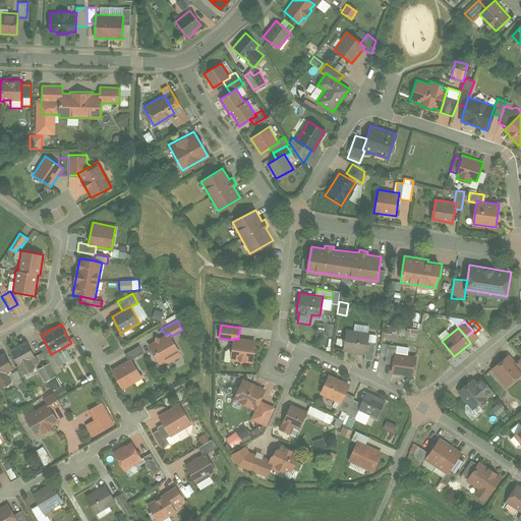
[(408,335),(415,338),(417,331),(411,329),(408,335)]
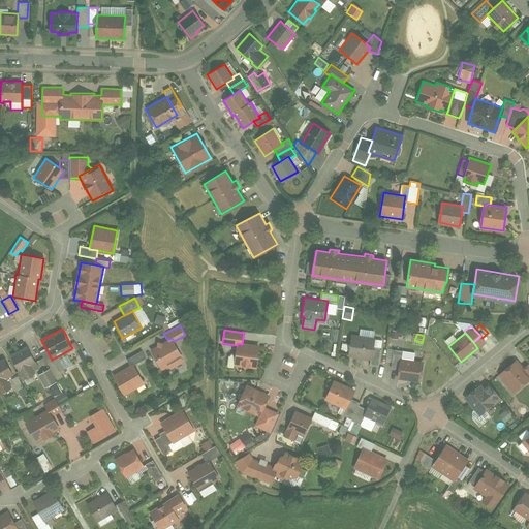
[(351,336),(349,354),(371,359),(372,348),(374,339),(351,336)]
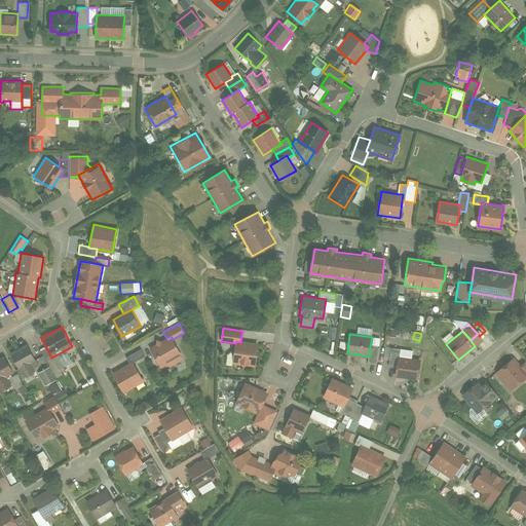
[(155,345),(150,348),(161,367),(167,364),(168,366),(182,359),(181,357),(182,355),(173,339),(171,336),(166,338),(161,341),(157,341),(155,345)]
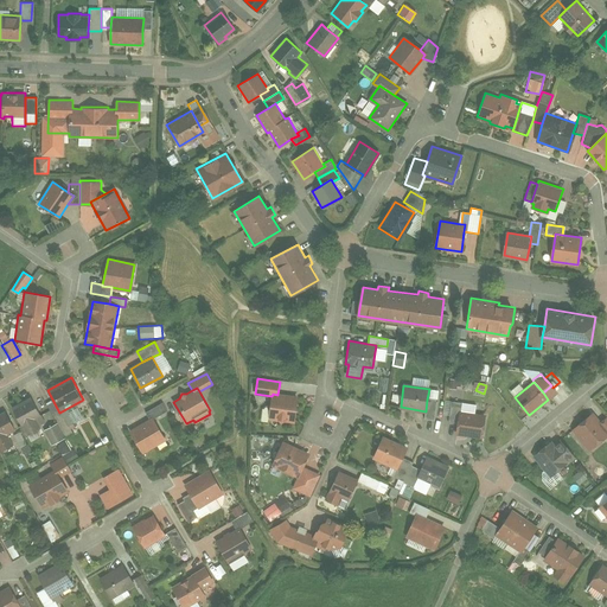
[(270,409),(269,419),(276,420),(280,423),(285,421),(293,422),(296,397),(278,395),(273,394),(272,396),(272,401),(267,404),(270,409)]
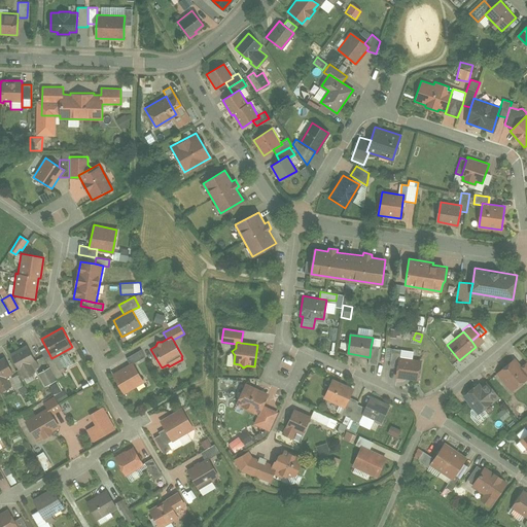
[(26,345),(9,354),(23,378),(33,372),(29,365),(35,362),(26,345)]
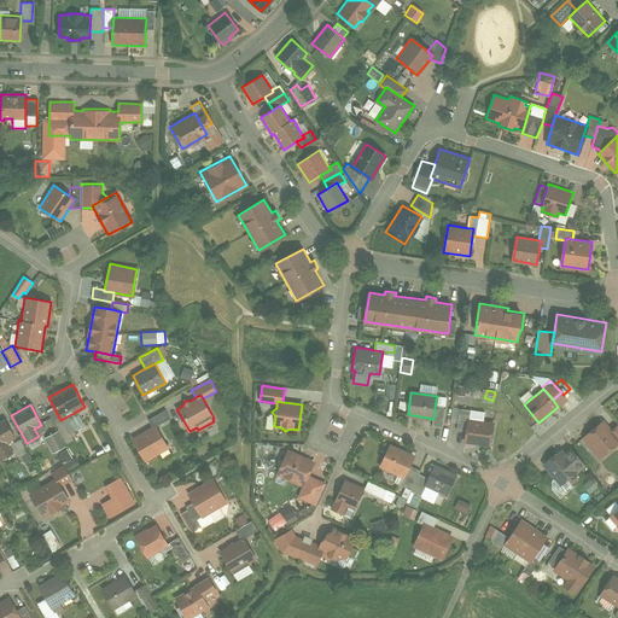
[(444,408),(435,407),(433,419),(432,426),(442,427),(444,408)]
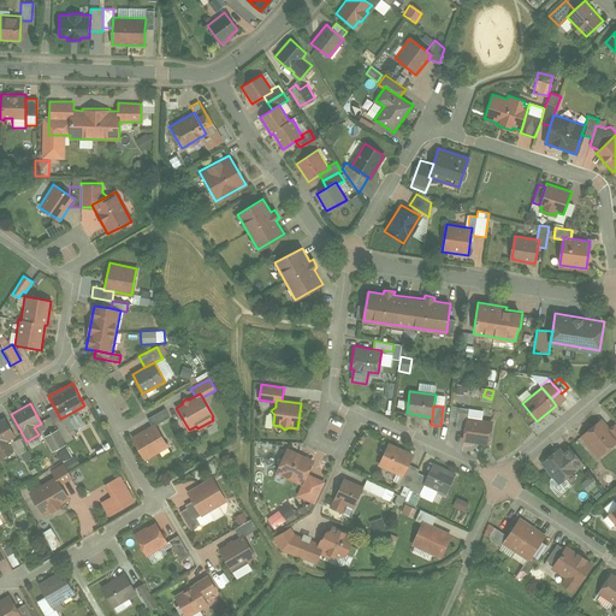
[(456,428),(466,430),(467,420),(468,409),(458,408),(456,428)]
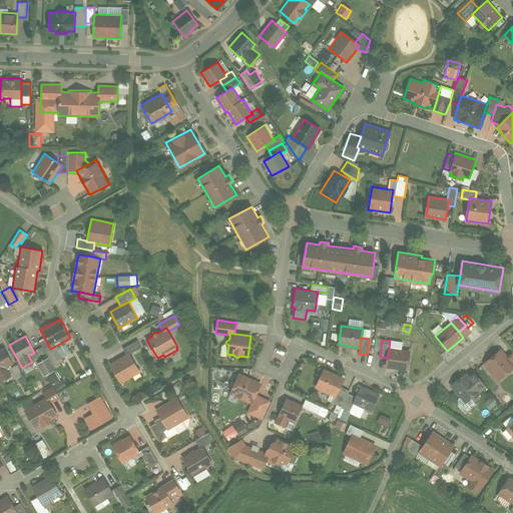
[(122,349),(125,355),(128,353),(128,354),(140,348),(136,341),(122,349)]
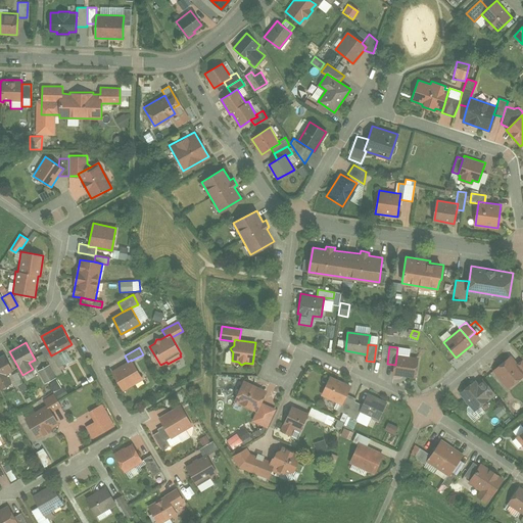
[(5,352),(0,355),(0,388),(9,384),(5,377),(15,372),(5,352)]
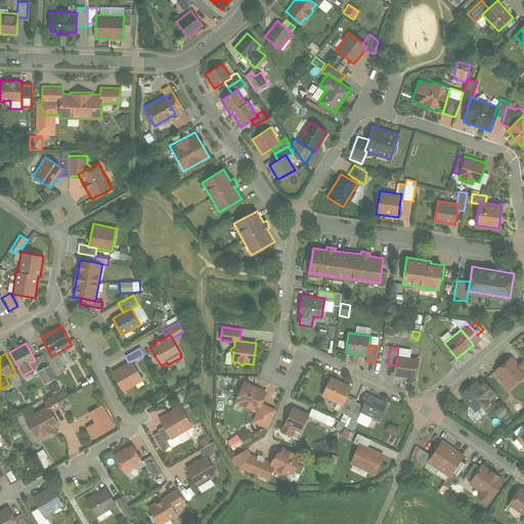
[(396,365),(394,375),(416,378),(418,359),(397,357),(396,365)]
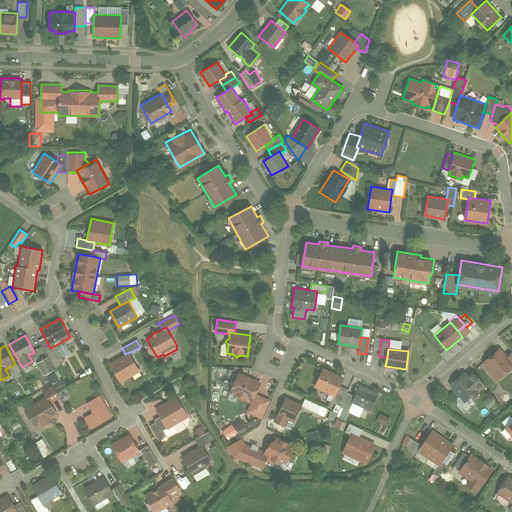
[(498,351),(483,363),(496,380),(511,368),(503,357),(498,351)]
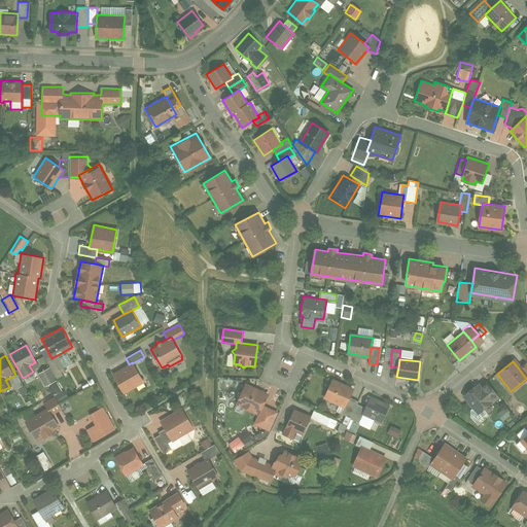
[(129,364),(112,374),(124,393),(142,382),(132,363),(132,362),(129,364)]
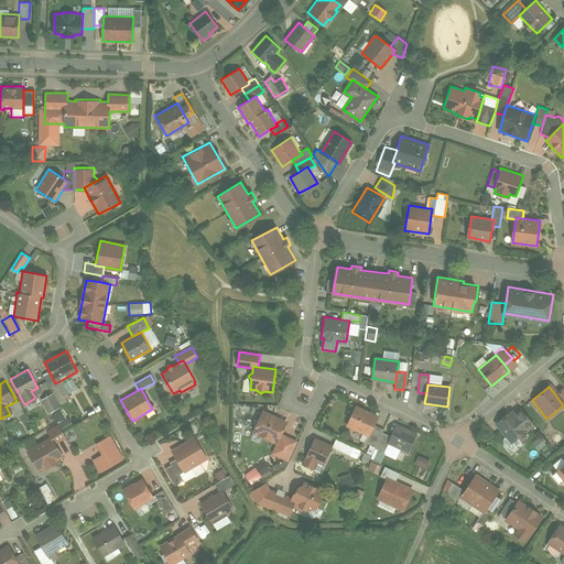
[(563,389),(562,388),(554,393),(563,405),(563,389)]
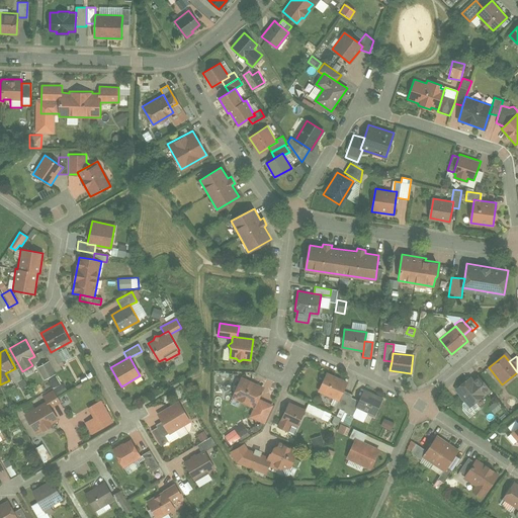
[(49,361),(36,367),(44,380),(55,374),(49,361)]
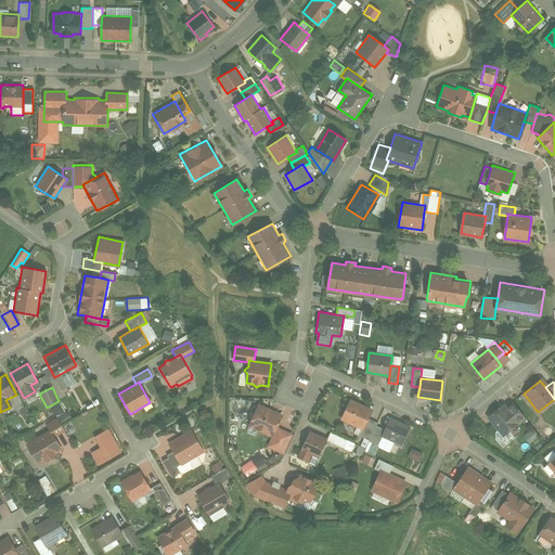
[(350,399),(341,418),(362,428),(366,418),(371,409),(350,399)]
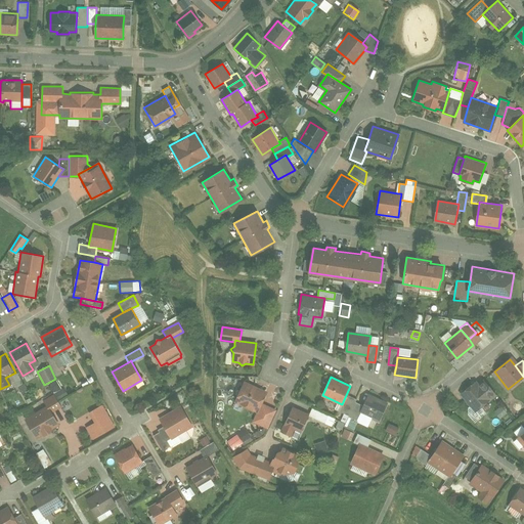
[(47,383),(51,393),(60,390),(55,380),(47,383)]
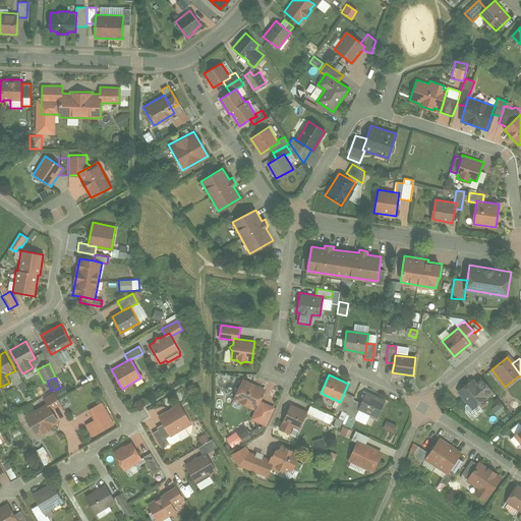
[(471,381),(458,392),(473,409),(493,393),(480,378),(473,384),(471,381)]
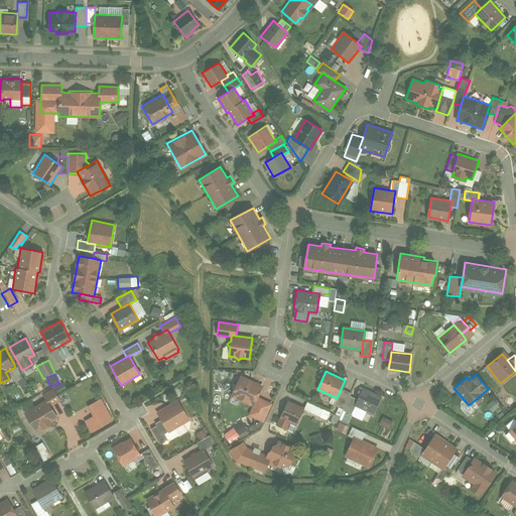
[(240,376),(231,395),(253,406),(257,397),(262,387),(240,376)]
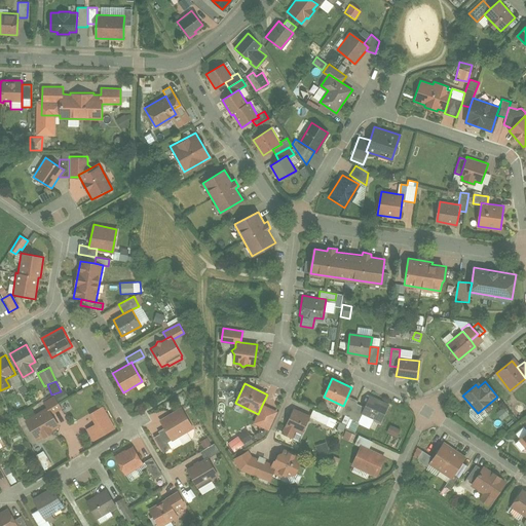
[(47,408),(51,414),(61,409),(53,397),(44,402),(47,408)]
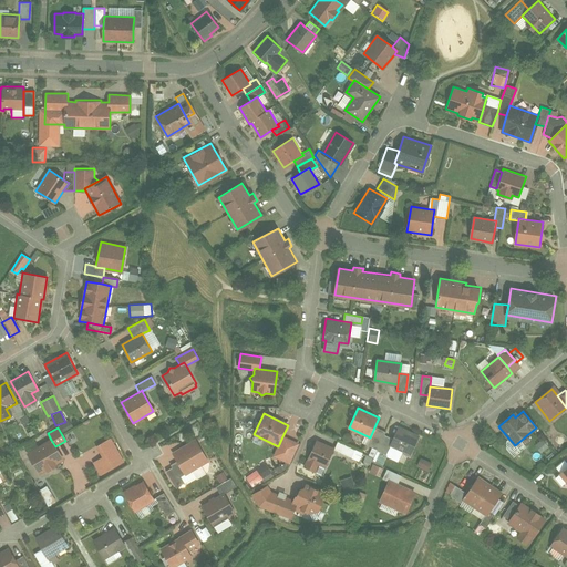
[(384,432),(374,428),(370,437),(367,443),(378,449),(377,451),(387,455),(391,446),(394,439),(384,434),(384,432)]
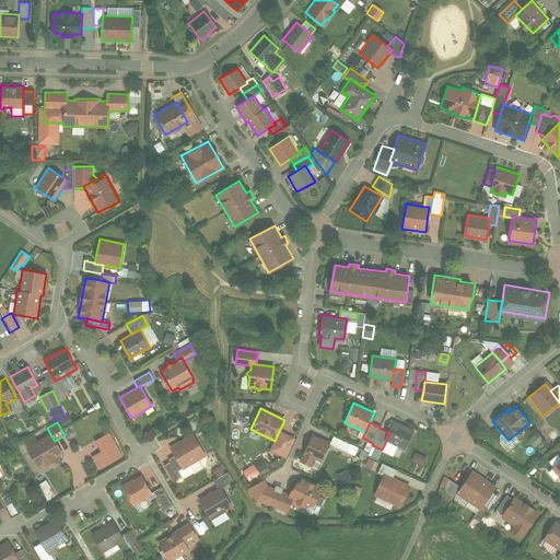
[(389,433),(386,441),(405,450),(412,431),(394,422),(389,433)]
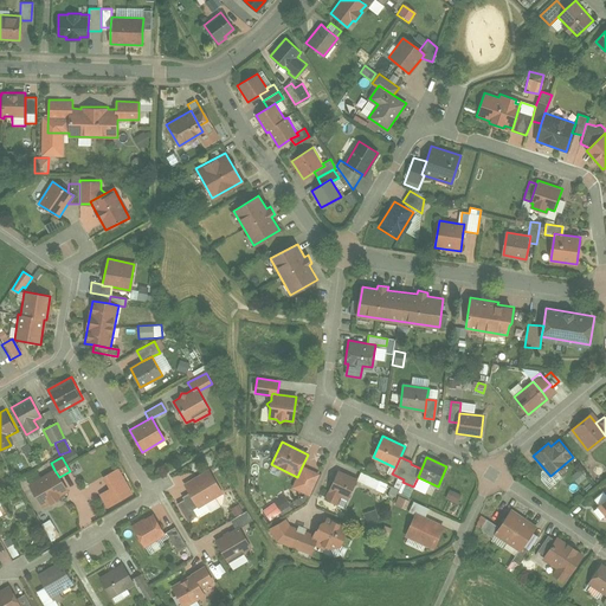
[(318,474),(302,466),(297,477),(292,489),(309,496),(318,474)]
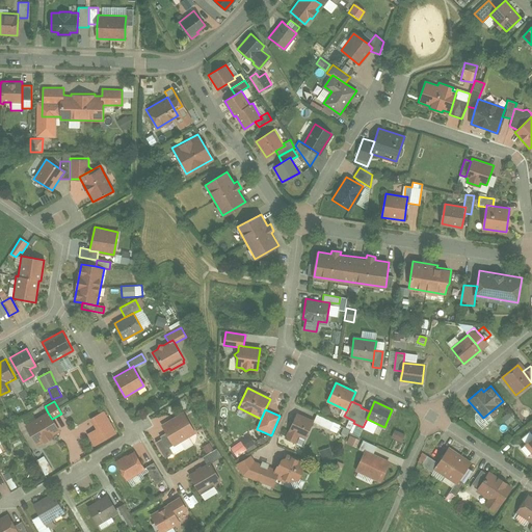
[(97,429),(87,434),(94,446),(116,433),(103,411),(90,418),(97,429)]
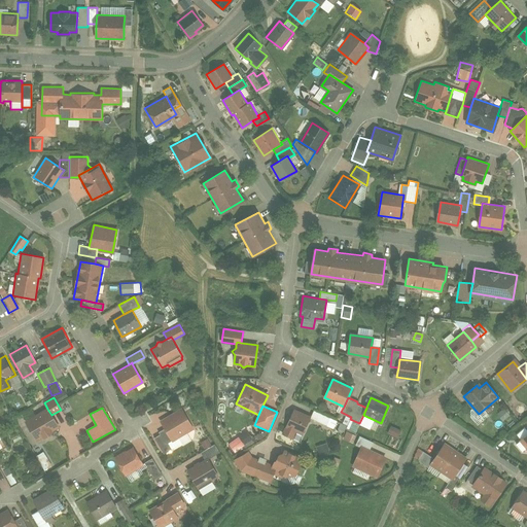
[(47,409),(26,422),(36,440),(42,435),(43,437),(53,432),(51,430),(58,426),(51,415),(47,409)]
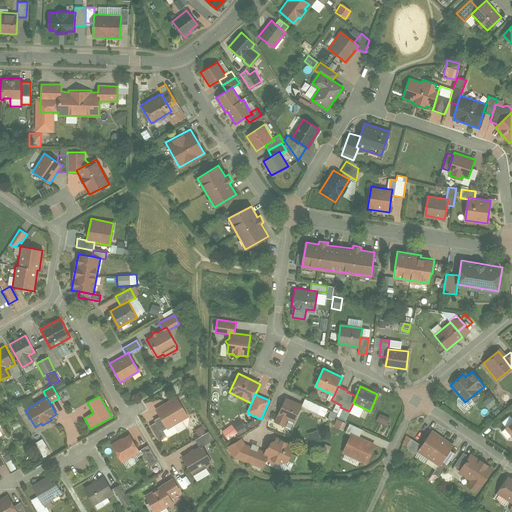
[(176,397),(156,409),(161,417),(167,428),(187,416),(176,397)]
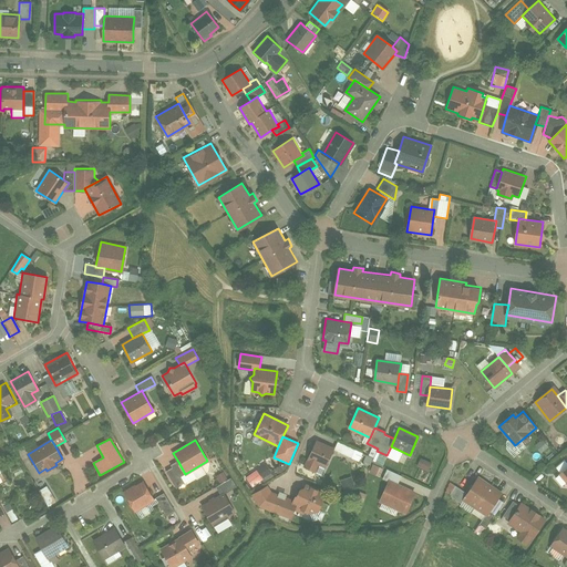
[(338,441),(333,450),(350,457),(354,449),(338,441)]
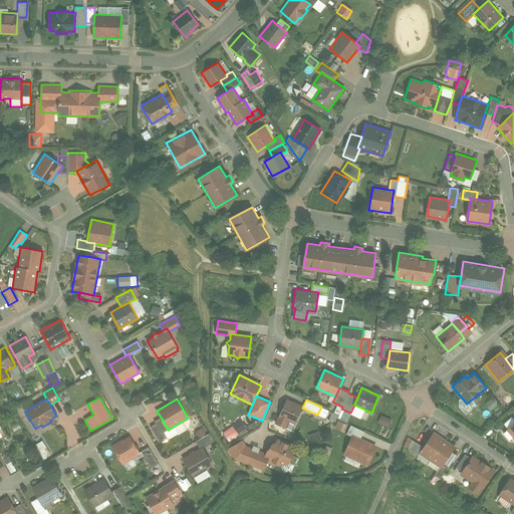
[(286,401),(275,423),(285,427),(288,420),(295,423),(302,408),(286,401)]
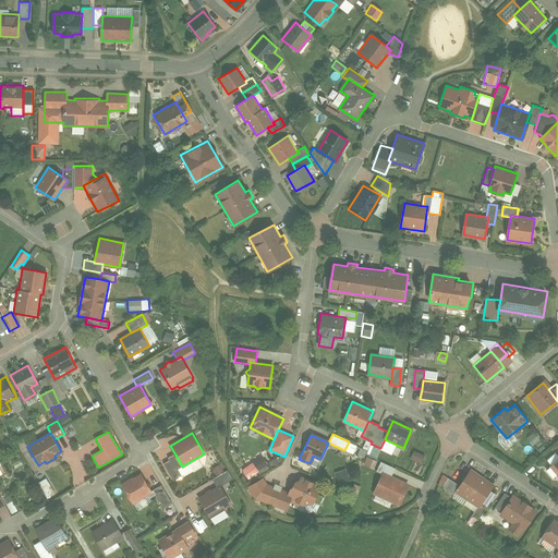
[(412,450),(409,458),(420,464),(424,456),(412,450)]
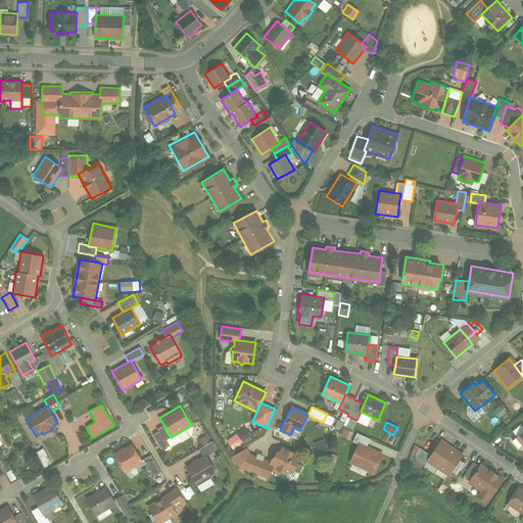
[(171,437),(164,426),(157,429),(158,431),(153,434),(161,450),(170,445),(167,439),(171,437)]
